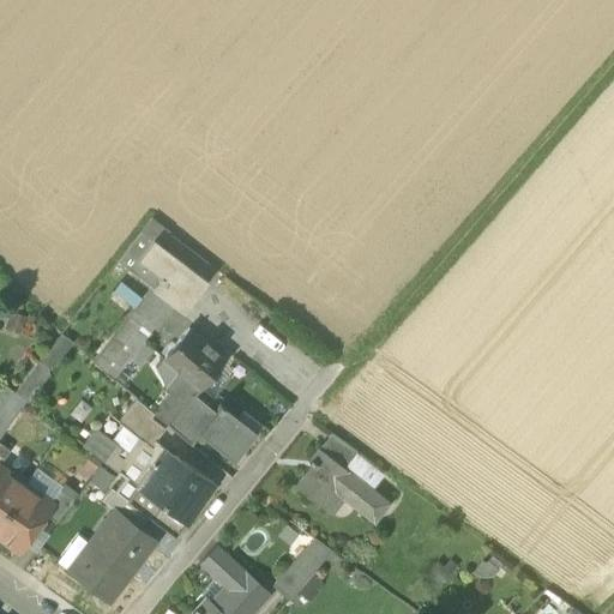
[(154,240),(200,276),(209,264),(150,220),(118,260),(152,287),(158,278),(157,277),(161,274),(139,257),(154,240)]
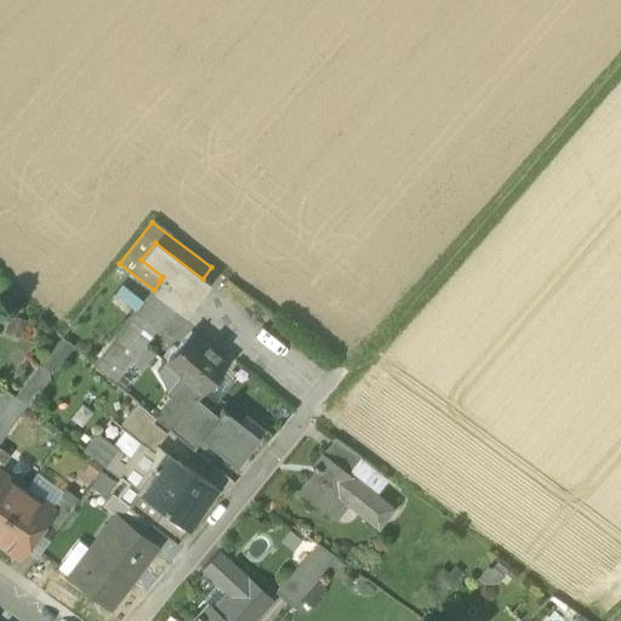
[(177,308),(178,309),(203,279),(155,243),(141,260),(163,277),(159,280),(160,281),(154,290),(177,308)]
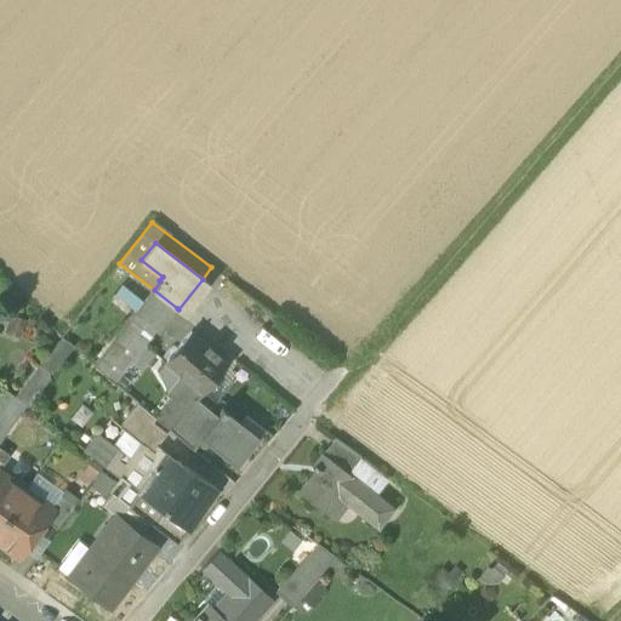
[(123,284),(114,295),(135,312),(143,301),(123,284)]
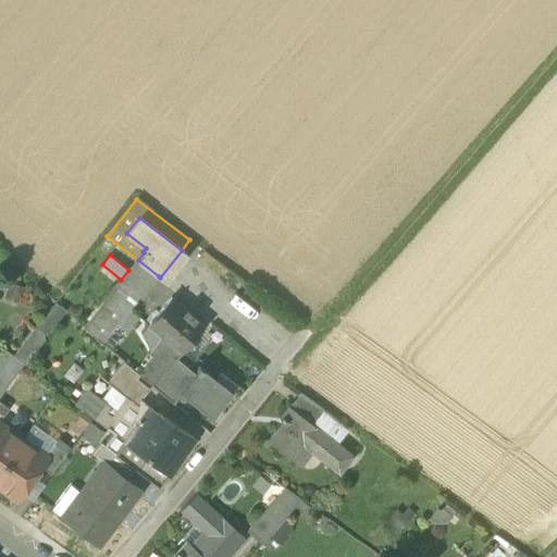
[(140,296),(143,297),(158,277),(138,261),(122,282),(140,296)]
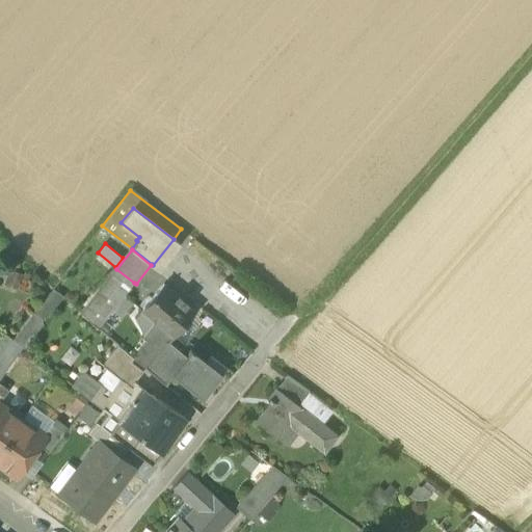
[(23,274),(9,269),(4,285),(18,289),(23,274)]
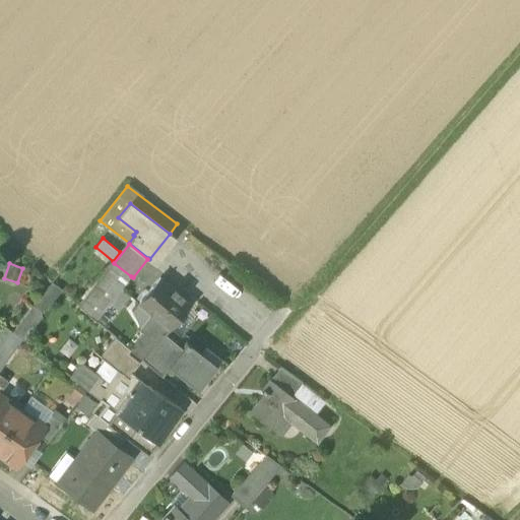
[(79,307),(95,321),(110,303),(122,288),(131,276),(114,263),(79,307)]
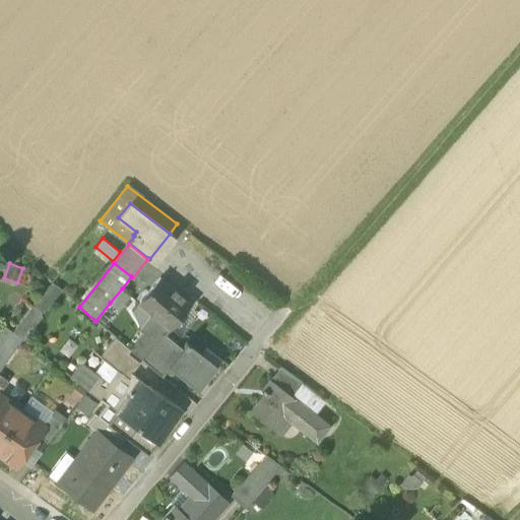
[(139,303),(152,314),(169,328),(190,304),(159,278),(139,303)]
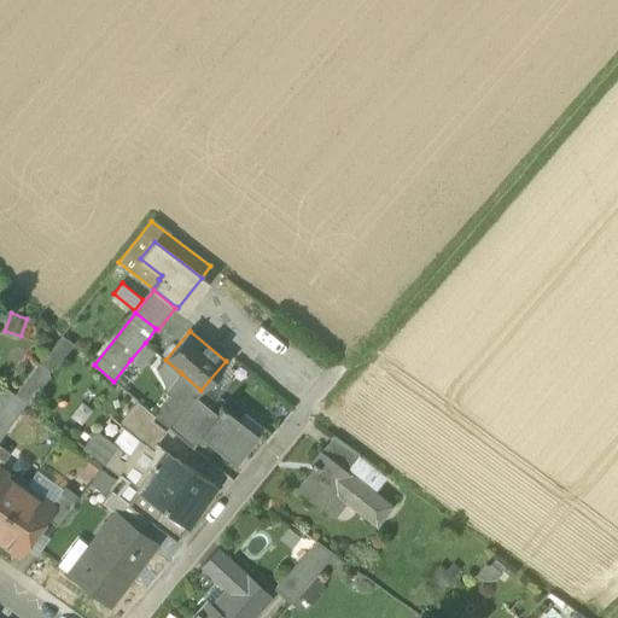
[(25,403),(48,375),(47,371),(69,342),(62,336),(40,363),(15,395),(25,403)]
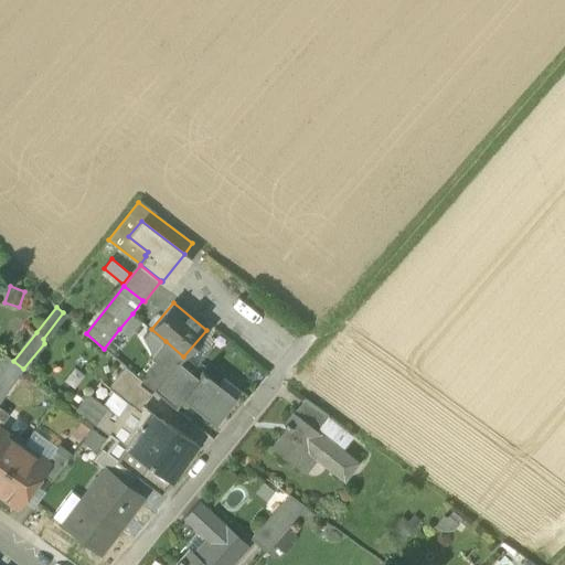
[(142,321),(132,313),(119,329),(129,337),(142,321)]
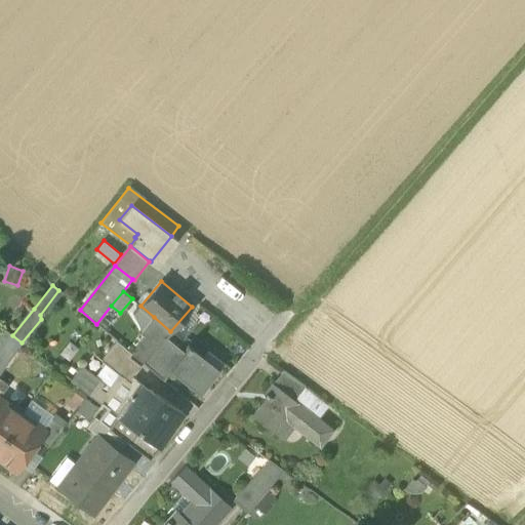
[(154,317),(140,306),(134,313),(142,332),(154,317)]
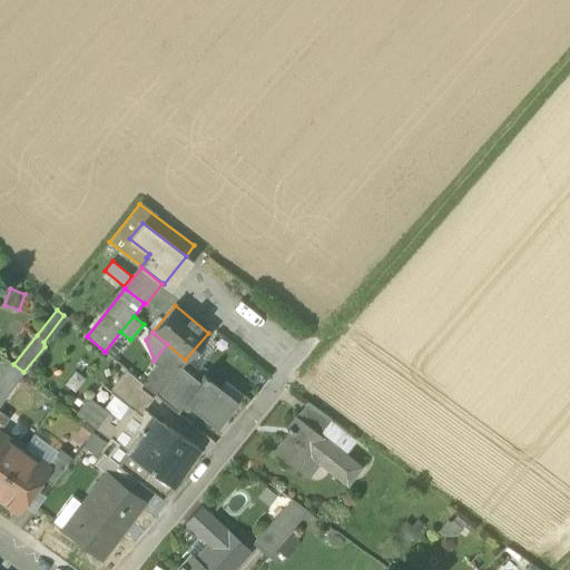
[(186,361),(185,360),(167,344),(154,361),(153,363),(157,366),(143,384),(156,395),(179,366),(180,367),(186,361)]
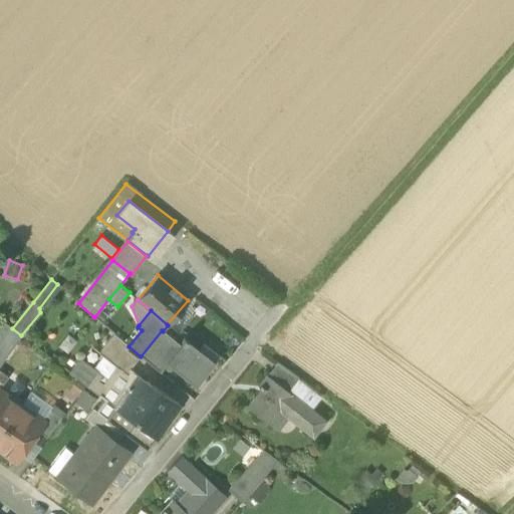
[(4,321),(0,327),(0,346),(9,352),(21,335),(12,328),(4,321)]
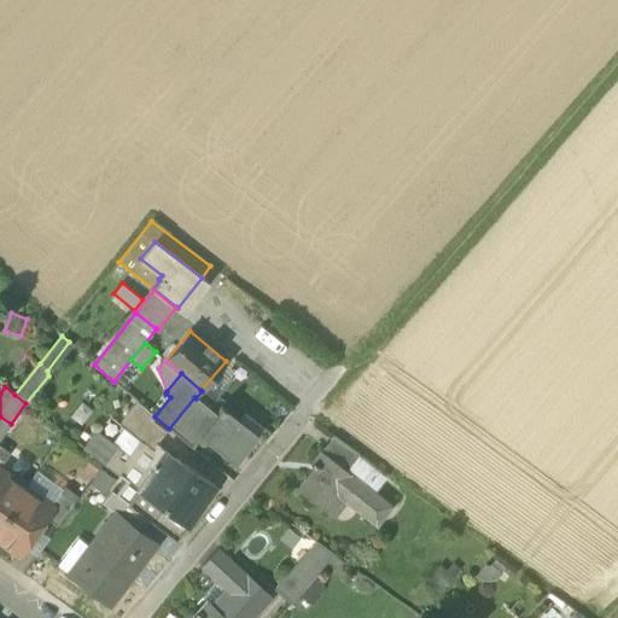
[(216,415),(196,398),(194,397),(169,429),(192,448),(200,436),(216,417),(216,415)]
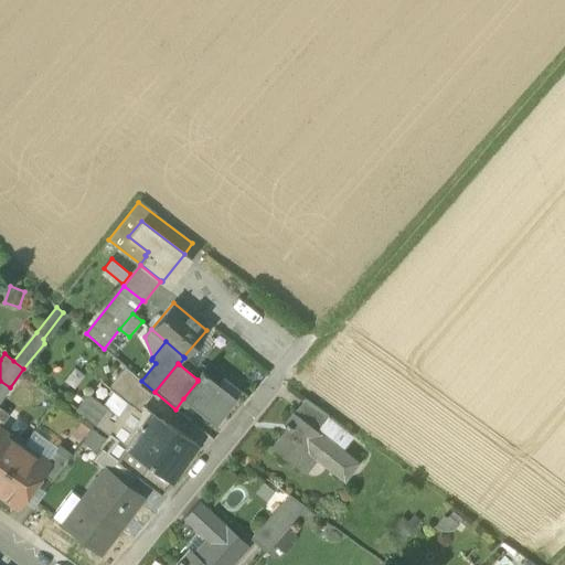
[(130,405),(141,414),(144,409),(145,411),(145,409),(146,408),(142,406),(151,395),(139,384),(141,381),(126,368),(109,387),(113,391),(130,405)]
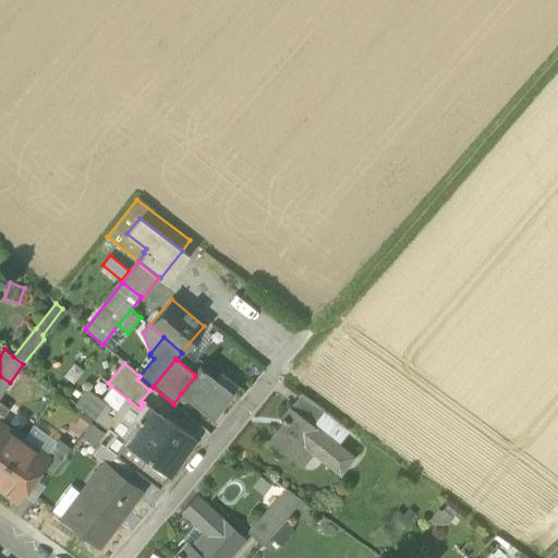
[(197,373),(195,375),(195,376),(181,393),(213,419),(238,386),(220,372),(215,379),(202,368),(201,368),(199,367),(196,372),(197,373)]
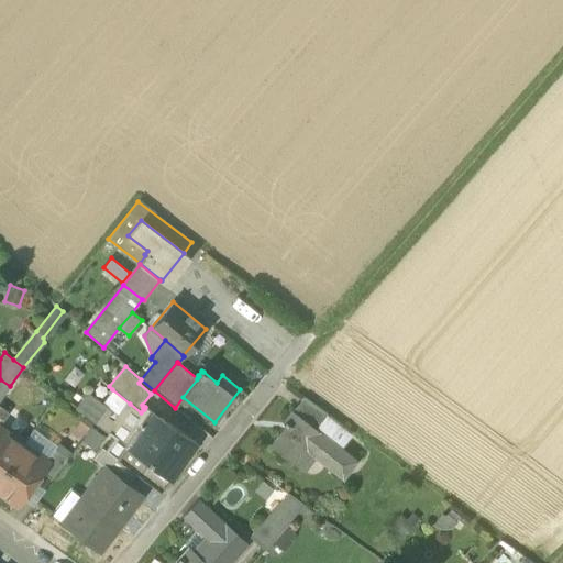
[(0,399),(10,386),(0,379),(0,399)]
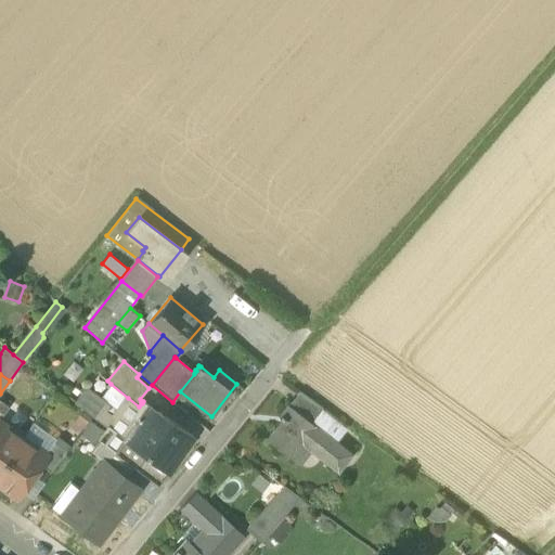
[(111,384),(99,398),(110,407),(118,413),(128,398),(111,384)]
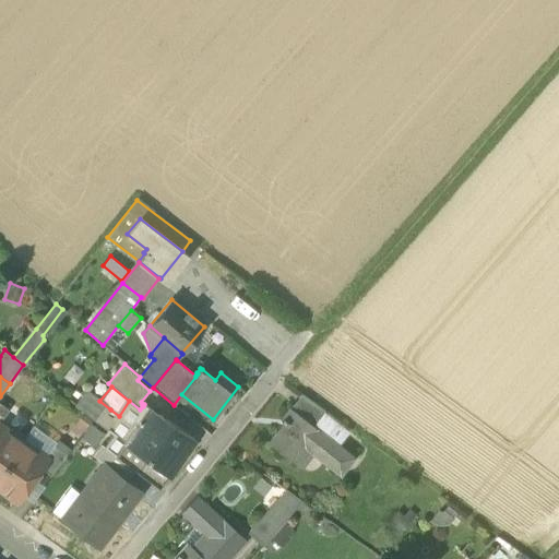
[(75,405),(109,430),(116,420),(107,414),(110,409),(99,401),(85,391),(75,405)]
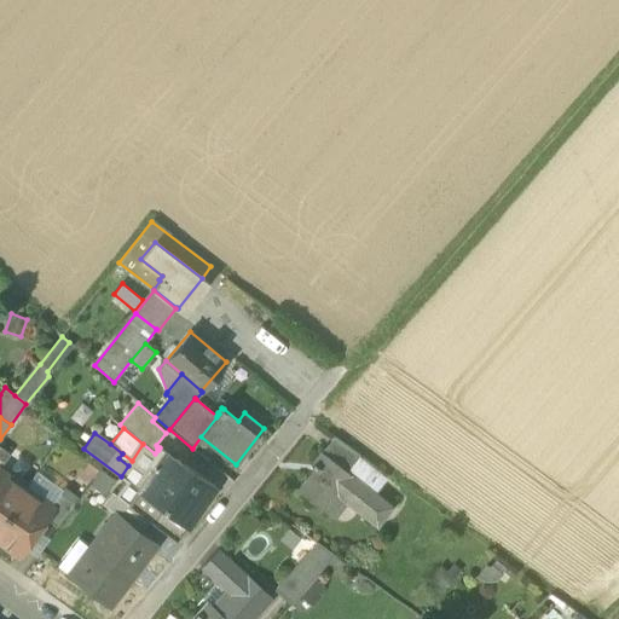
[(322,451),(347,472),(360,456),(334,437),(322,451)]
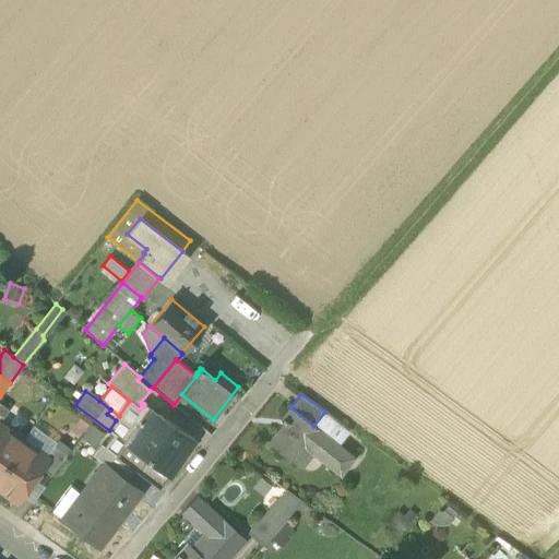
[(115,454),(116,455),(150,409),(143,405),(143,406),(142,405),(140,409),(129,401),(119,416),(116,420),(109,430),(115,435),(105,447),(115,454)]
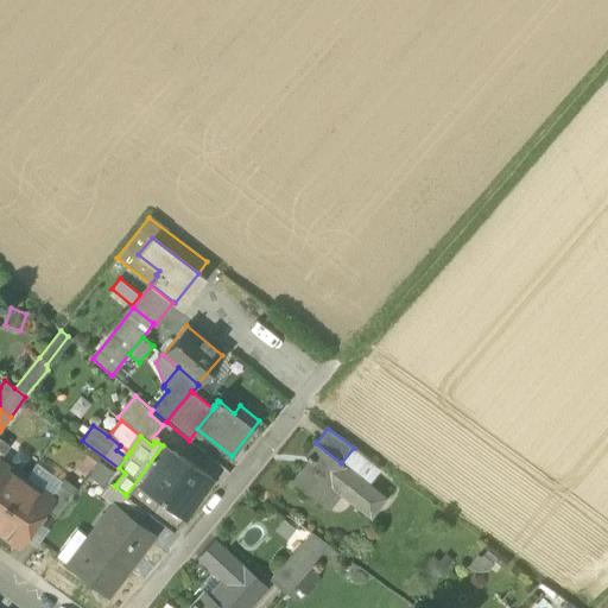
[(0,458),(10,445),(0,438),(0,458)]
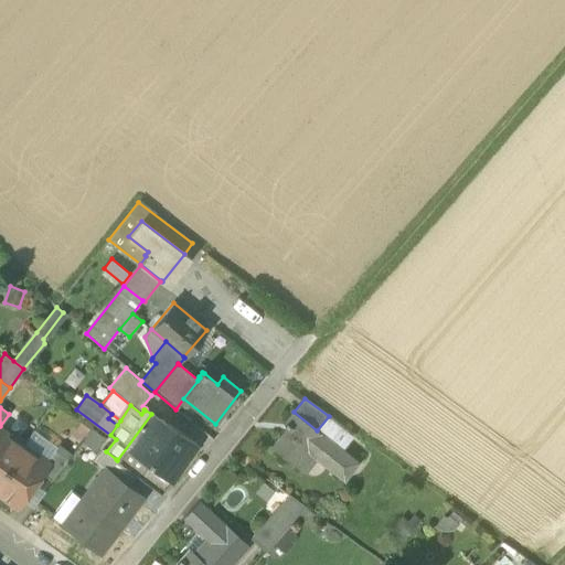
[(318,459),(344,480),(358,464),(342,451),(317,430),(294,412),(284,425),(289,428),(286,433),(285,432),(273,447),(292,462),(304,448),(318,459)]
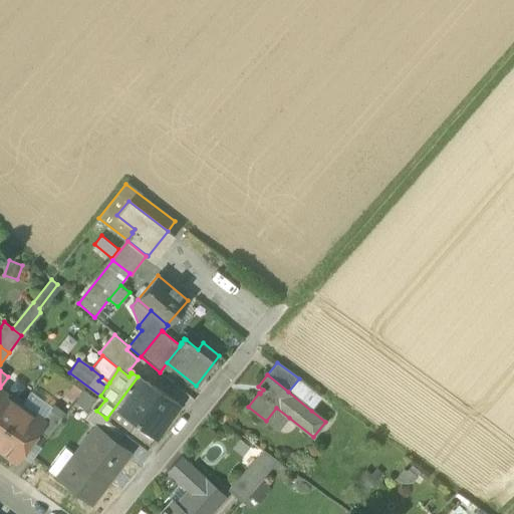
[(156,389),(138,376),(106,419),(124,433),(147,450),(178,405),(161,393),(164,389),(159,384),(156,389)]
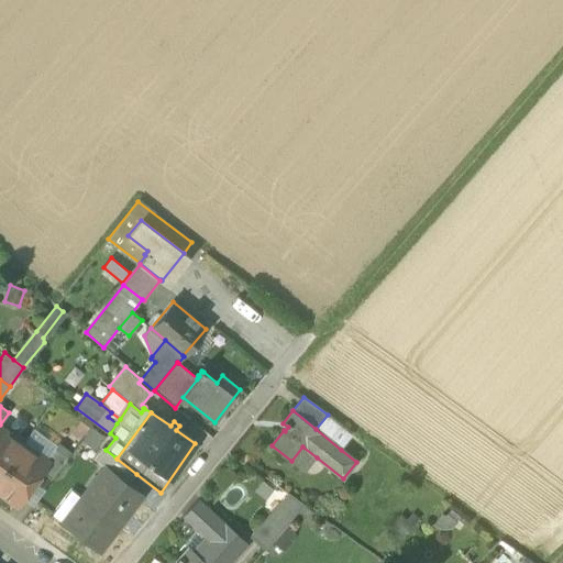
[(353,434),(328,415),(316,429),(341,450),(353,434)]
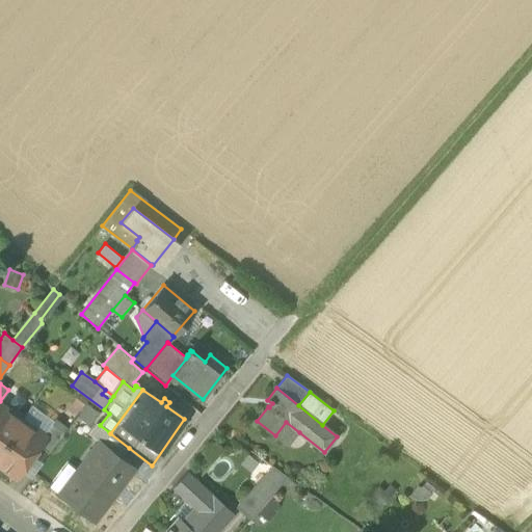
[(76,416),(86,400),(78,394),(67,409),(76,416)]
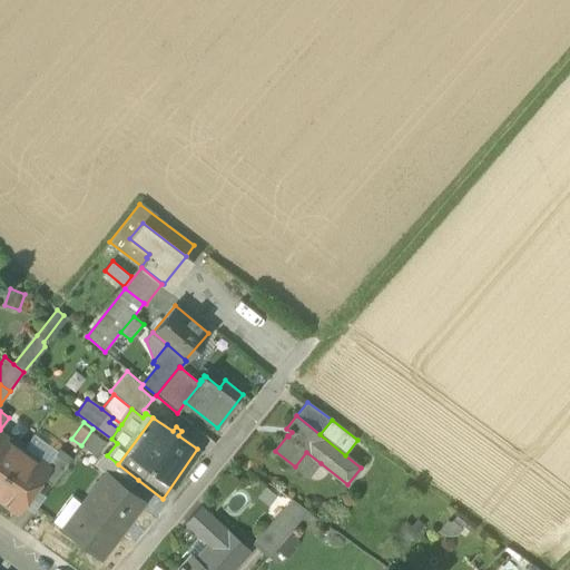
[(97,455),(107,442),(92,432),(84,445),(97,455)]
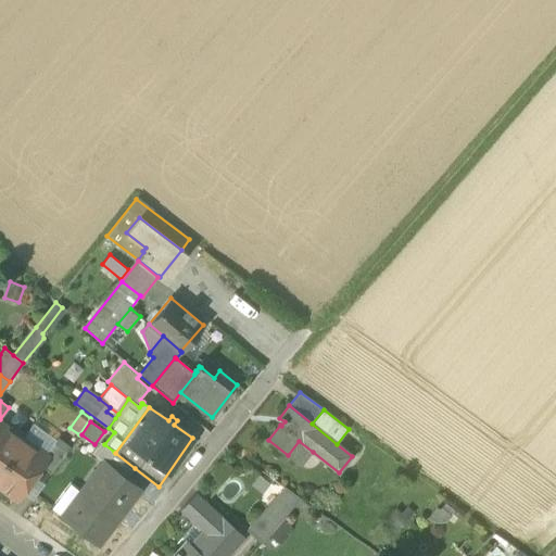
[(0,469),(22,439),(0,422),(0,469)]
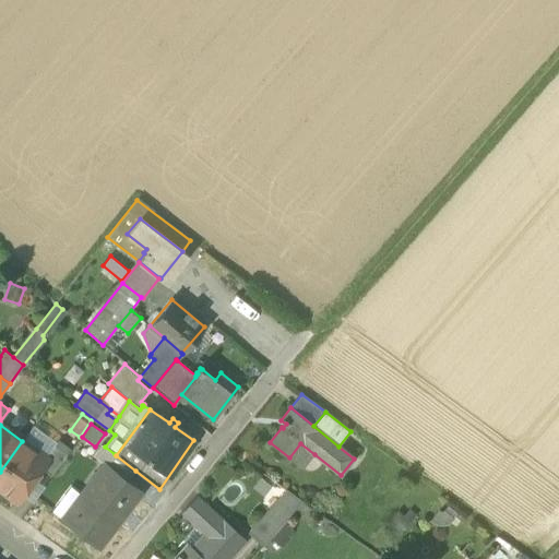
[(45,458),(55,445),(57,442),(34,426),(22,441),(45,458)]
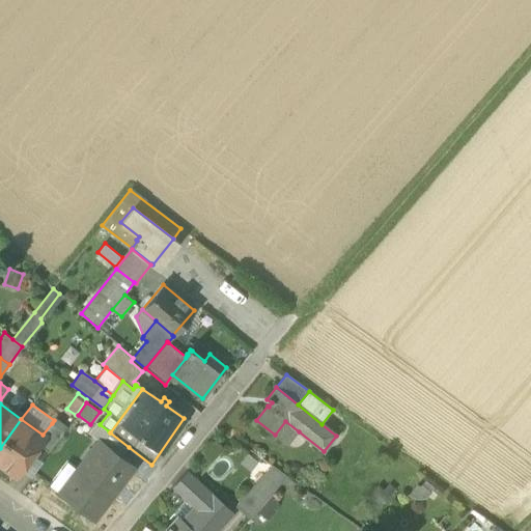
[(43,435),(21,419),(0,448),(0,465),(16,476),(20,471),(32,453),(38,444),(45,436),(43,435)]
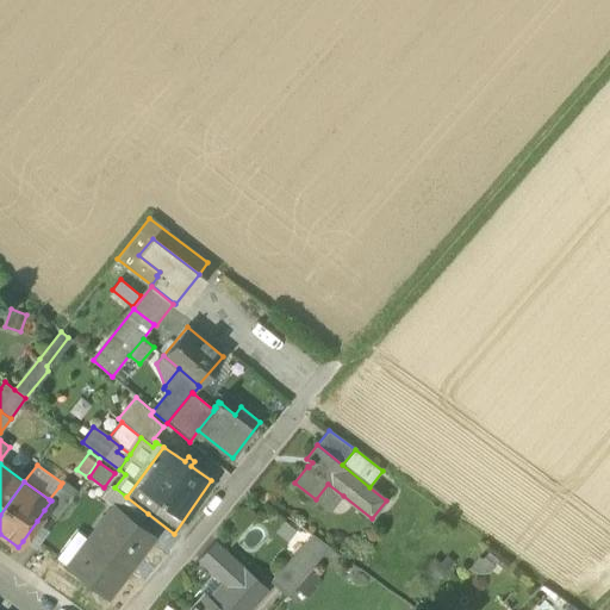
[(328,484),(316,499),(330,511),(343,496),(328,484)]
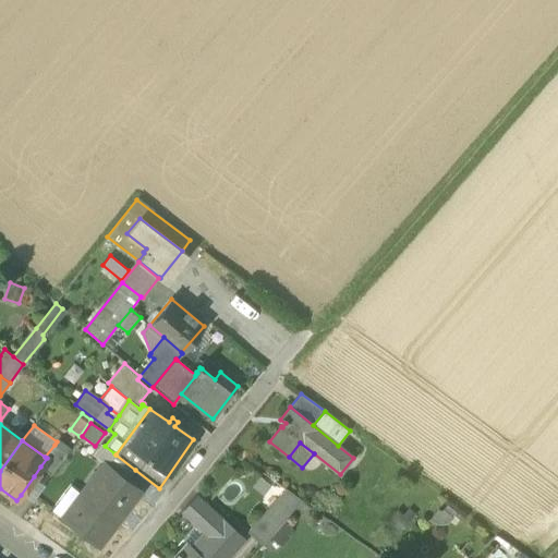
[(114,453),(105,446),(100,444),(93,455),(104,463),(106,464),(114,453)]
